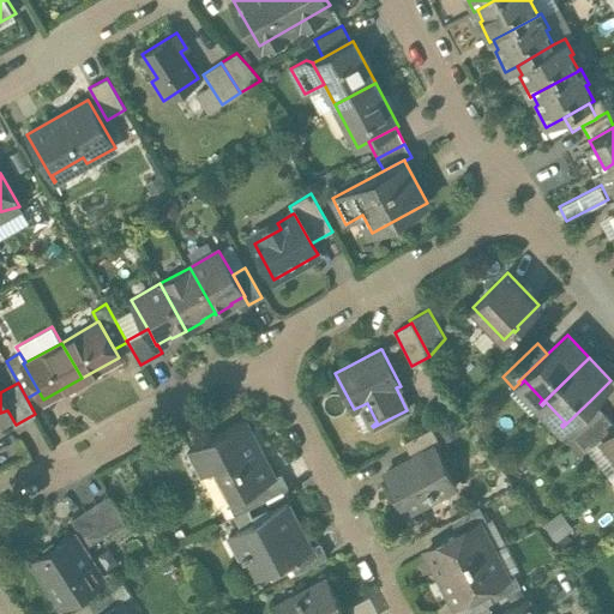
[(591,399),(563,427),(561,426),(557,431),(567,441),(573,435),(603,411),(591,399)]
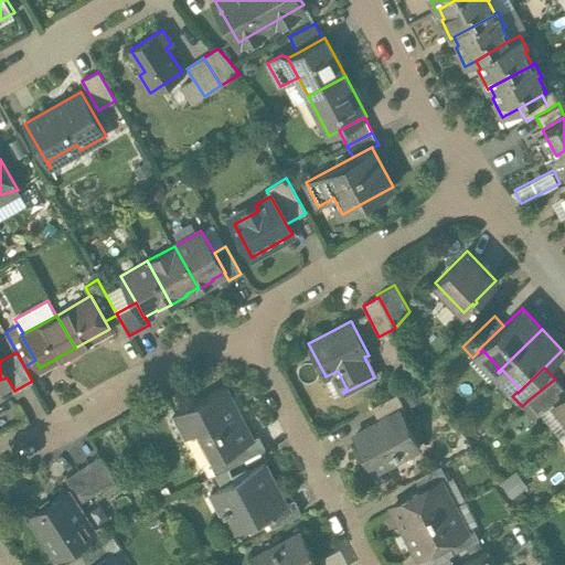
[(555,379),(528,401),(539,415),(554,402),(564,391),(564,390),(555,379)]
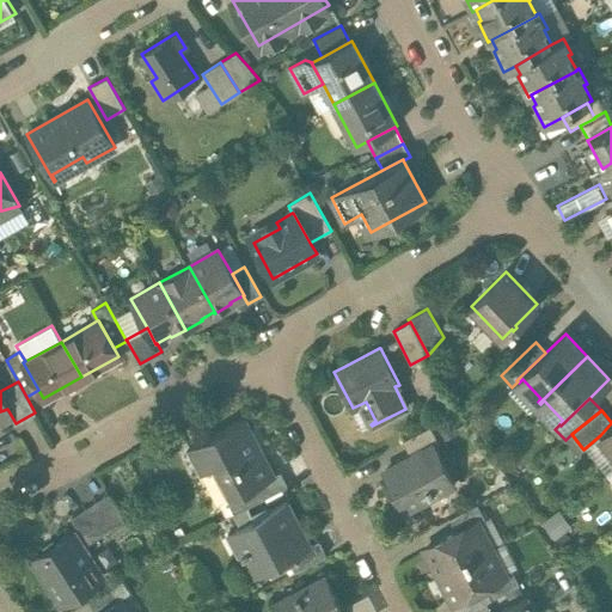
[(271,476),(243,420),(189,447),(202,473),(216,466),(232,496),(233,497),(243,493),(273,477),(271,476)]
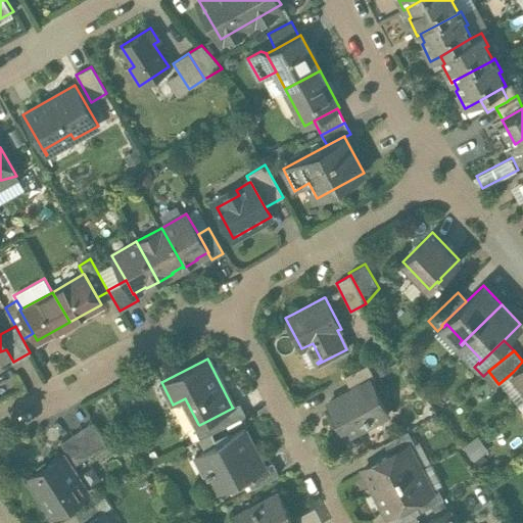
[(522,362),(513,372),(522,384),(522,362)]
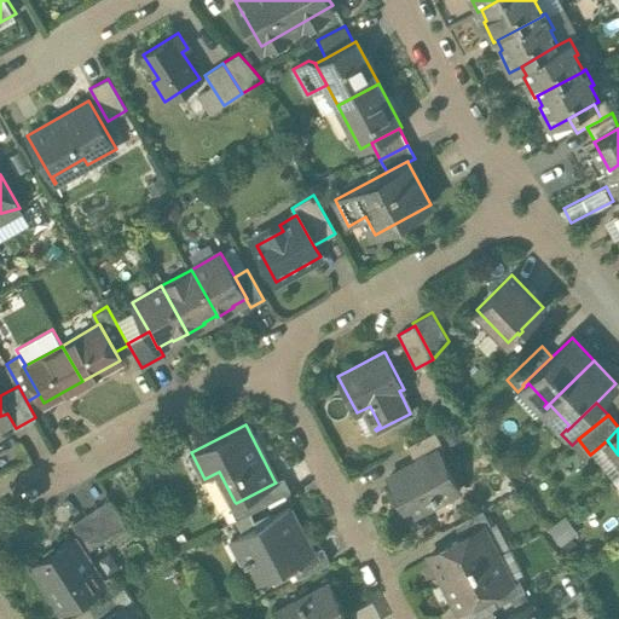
[(435,431),(408,445),(416,462),(438,450),(439,451),(444,449),(435,431)]
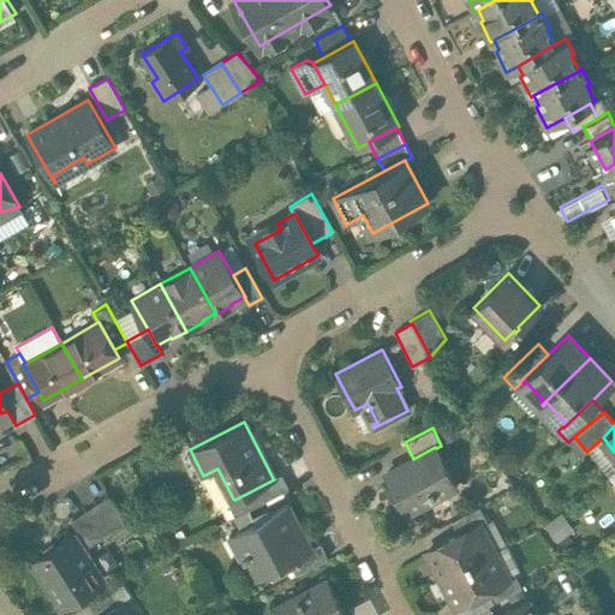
[(435,447),(413,459),(386,472),(406,512),(433,497),(434,499),(439,496),(435,491),(451,483),(453,488),(455,487),(436,448),(435,447)]
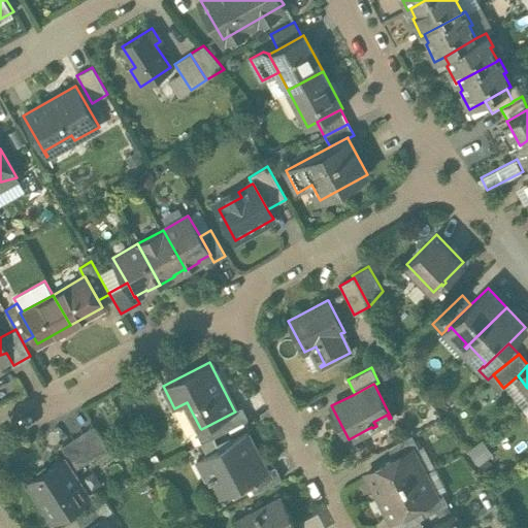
[(209,425),(201,429),(200,428),(196,430),(202,442),(248,419),(241,406),(234,410),(235,411),(209,425)]
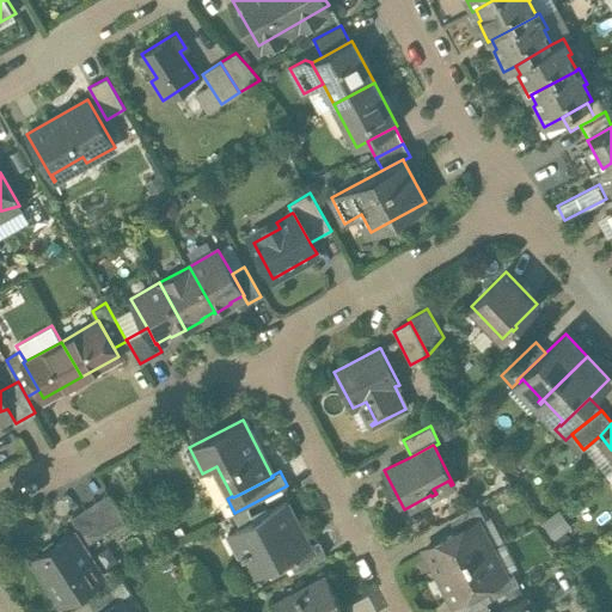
[(108,493),(72,516),(89,542),(124,519),(108,493)]
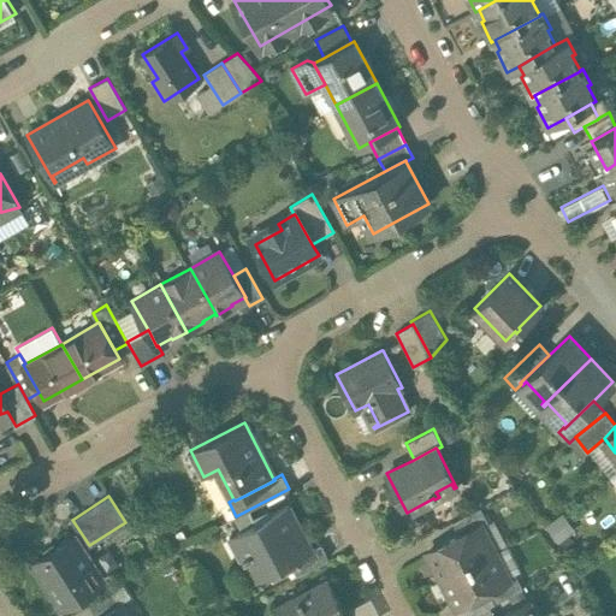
[(288,505),(247,527),(236,533),(247,552),(243,555),(244,556),(241,557),(254,581),(289,563),(312,551),(311,549),(288,505)]
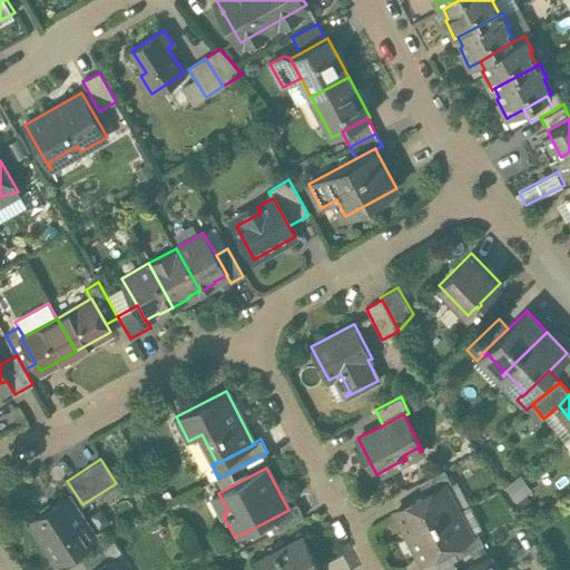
[(444,469),(419,482),(425,495),(443,485),(444,487),(451,482),(444,469)]
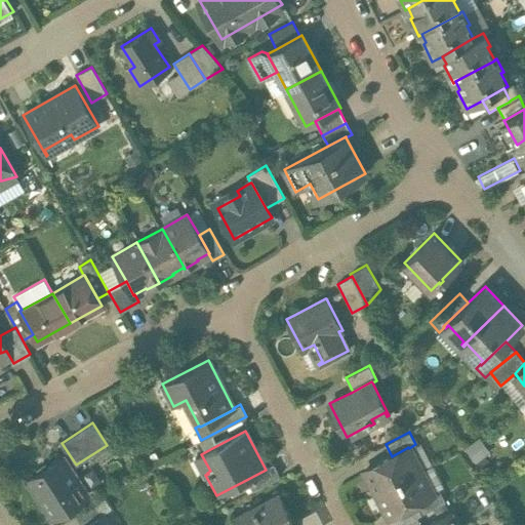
[(480,435),(467,446),(477,459),(490,448),(480,435)]
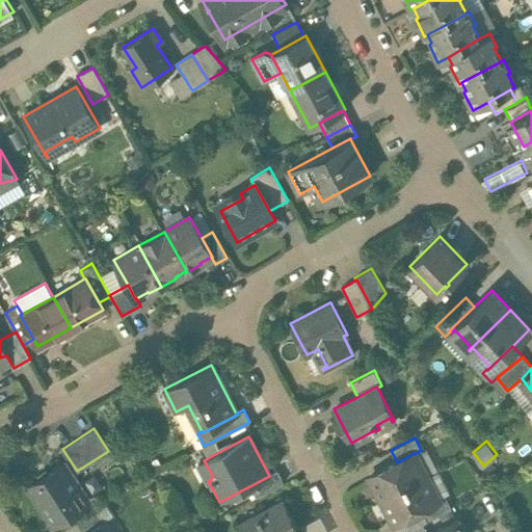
[(397,462),(370,476),(381,500),(426,476),(415,454),(414,453),(397,462)]
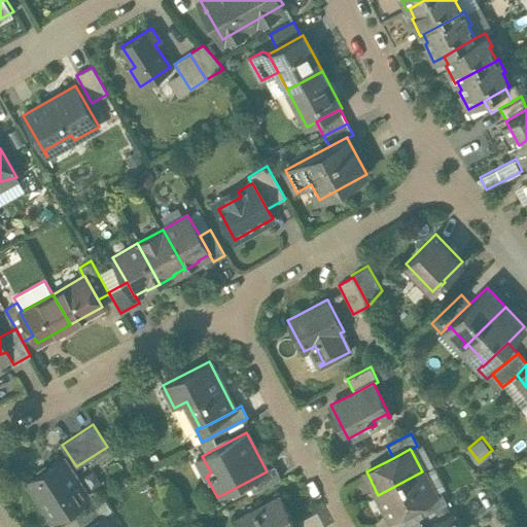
[(63,458),(28,481),(53,519),(88,496),(63,458)]
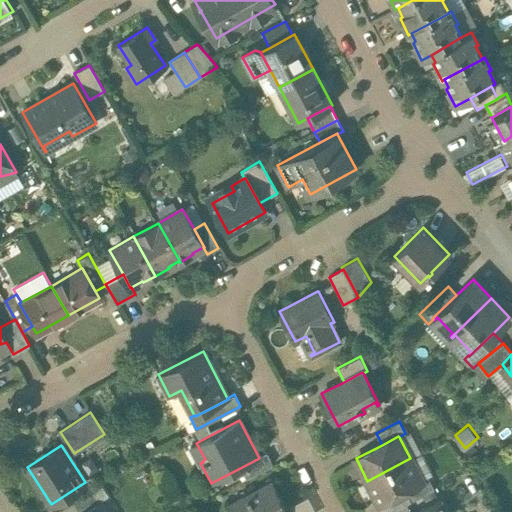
[(259,458),(240,468),(245,478),(272,464),(266,452),(258,456),(259,458)]
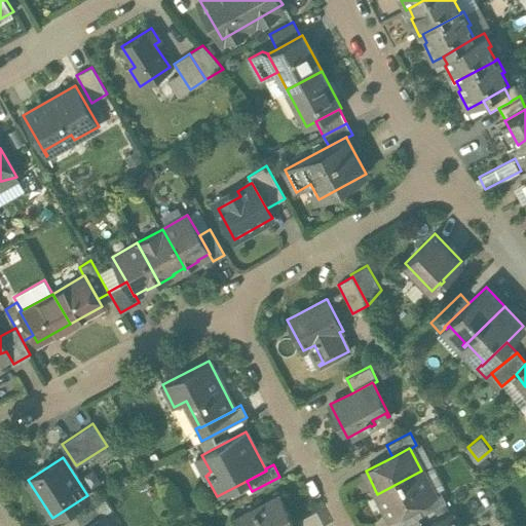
[(421,471),(377,494),(389,517),(416,502),(434,493),(434,492),(421,471)]
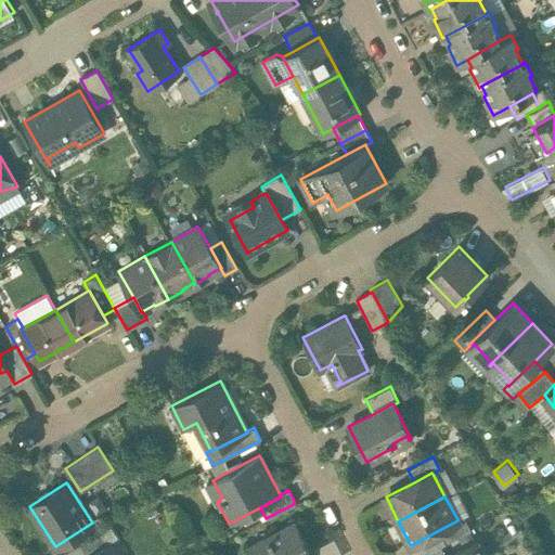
[(457,520),(439,530),(446,542),(463,533),(470,529),(464,516),(457,519),(457,520)]
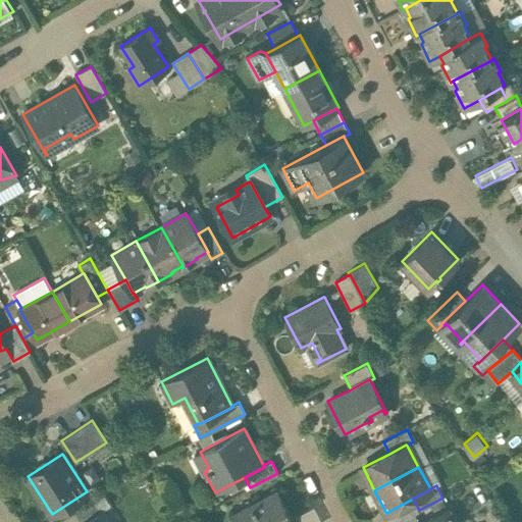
[(293,521),(277,492),(266,499),(251,507),(253,510),(240,517),(238,513),(236,514),(240,521),(293,521)]
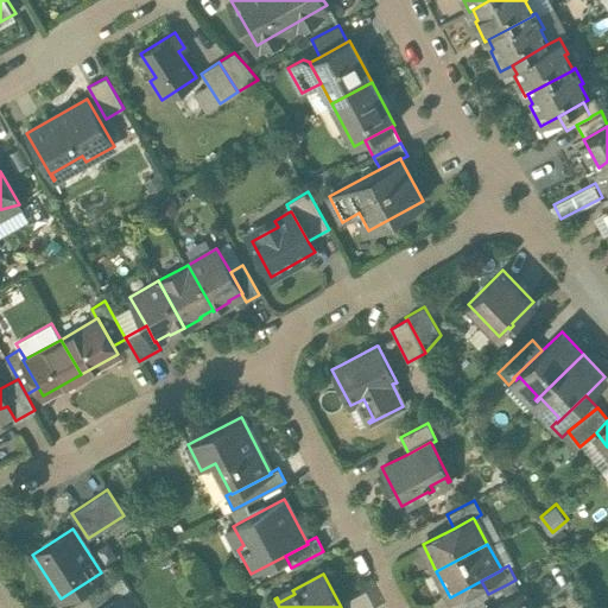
[(88,599),(94,607),(97,607),(115,597),(130,588),(121,576),(88,599)]
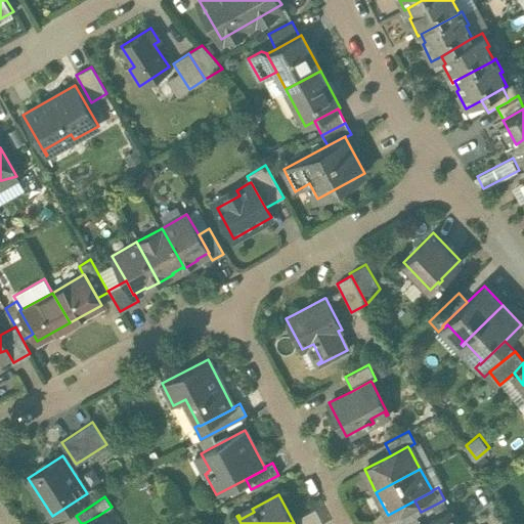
[(425,523),(457,523),(450,511),(425,523)]
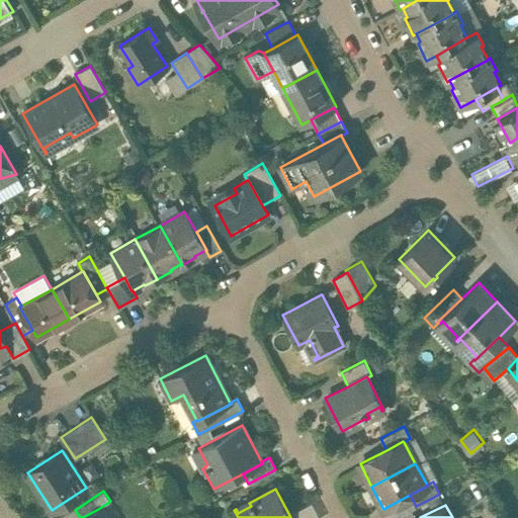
[(83,517),(104,517),(98,509),(83,517)]
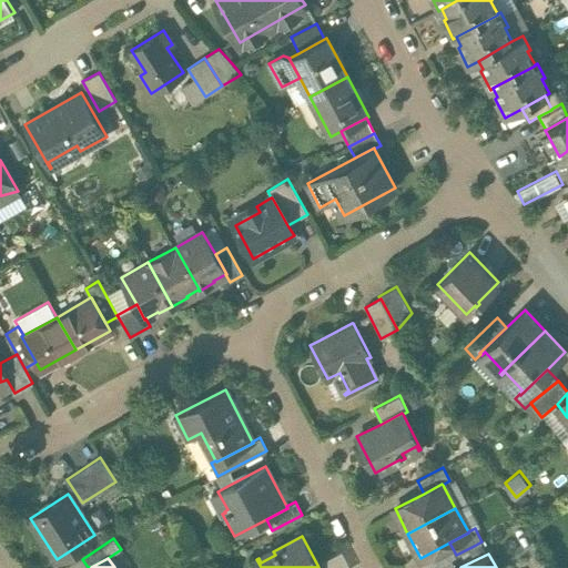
[(456,567),(450,558),(432,567),(456,567)]
